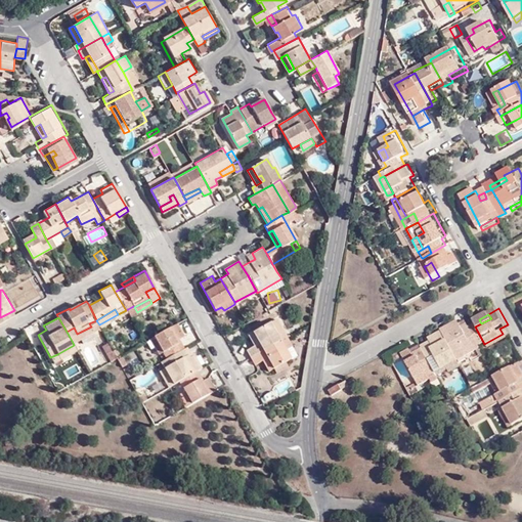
[(159,350),(164,358),(183,347),(179,339),(184,335),(175,319),(147,337),(156,352),(159,350)]
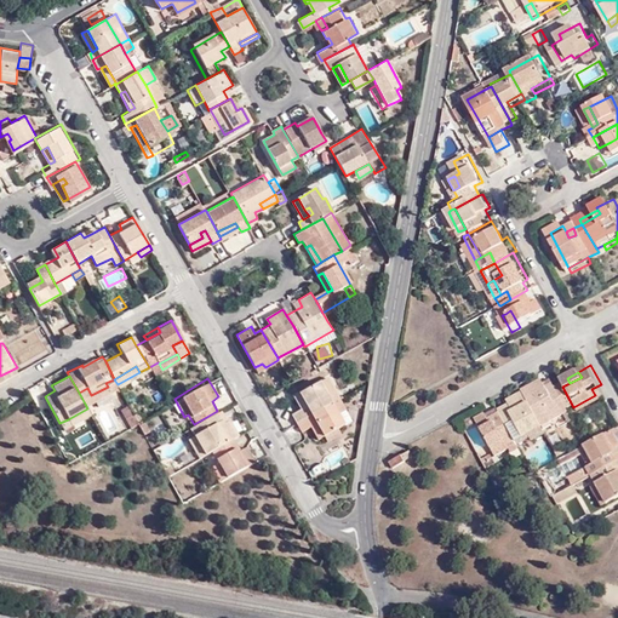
[(326,378),(318,382),(332,404),(338,400),(326,378)]
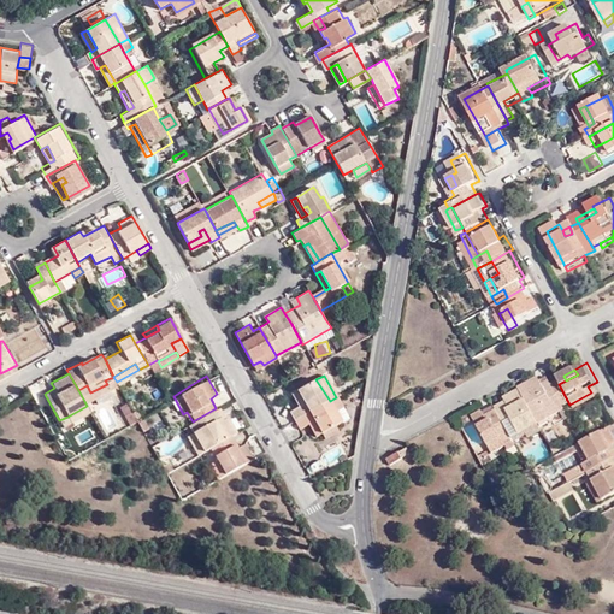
[(570,405),(559,384),(554,377),(547,381),(544,377),(525,388),(526,391),(541,417),(550,412),(554,418),(572,408),(570,405)]
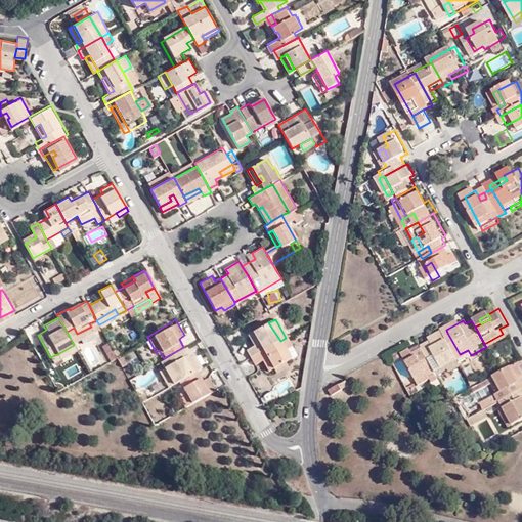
[(246,348),(252,357),(280,341),(268,322),(253,333),(258,342),(254,344),(246,348)]
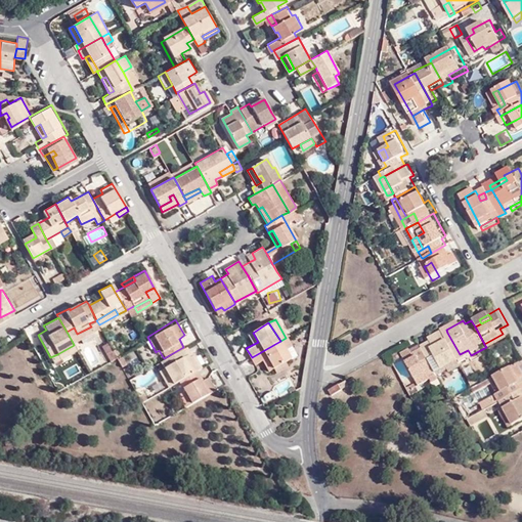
[(507,340),(514,336),(508,324),(499,329),(503,334),(507,340)]
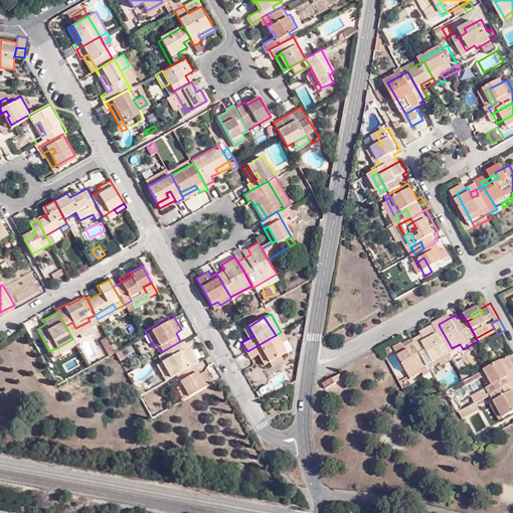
[(75,328),(72,322),(65,326),(70,335),(92,325),(90,321),(75,328)]
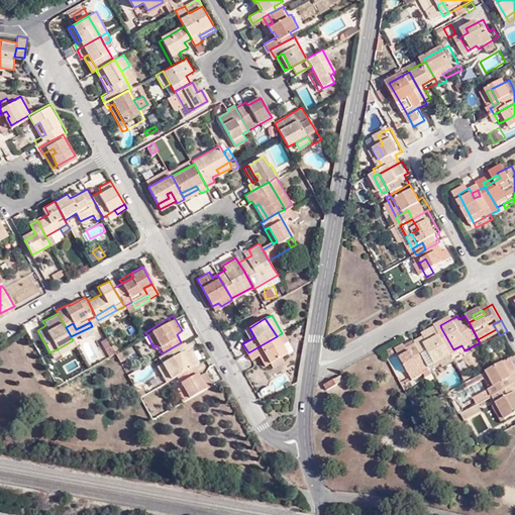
[(245,330),(250,339),(254,337),(249,328),(245,330)]
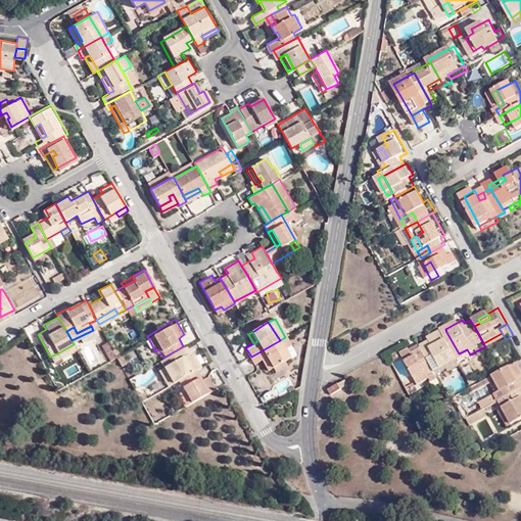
[(452,365),(462,360),(459,353),(446,332),(435,338),(436,340),(438,344),(428,349),(440,371),(452,365)]
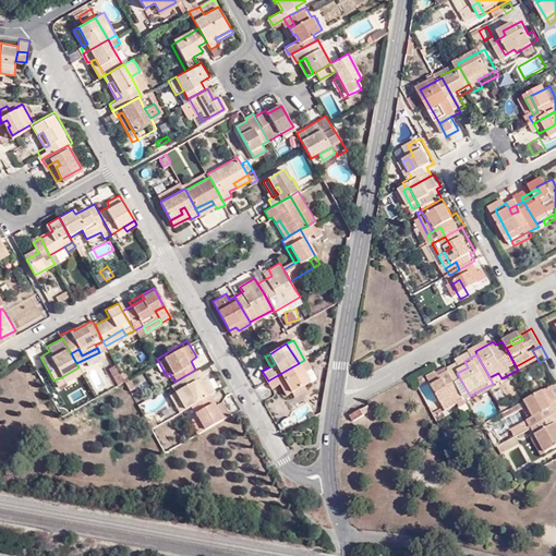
[(516,366),(518,370),(519,373),(540,362),(535,355),(516,366)]
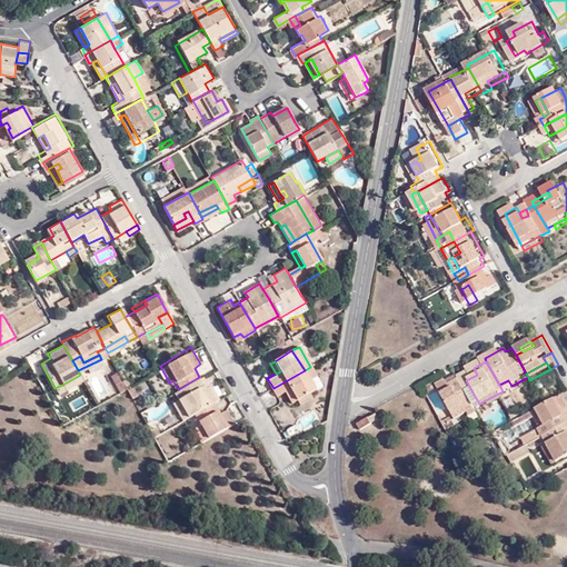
[(316,390),(305,370),(274,388),(278,397),(286,391),(291,389),(297,400),(300,407),(315,398),(310,393),(316,390)]
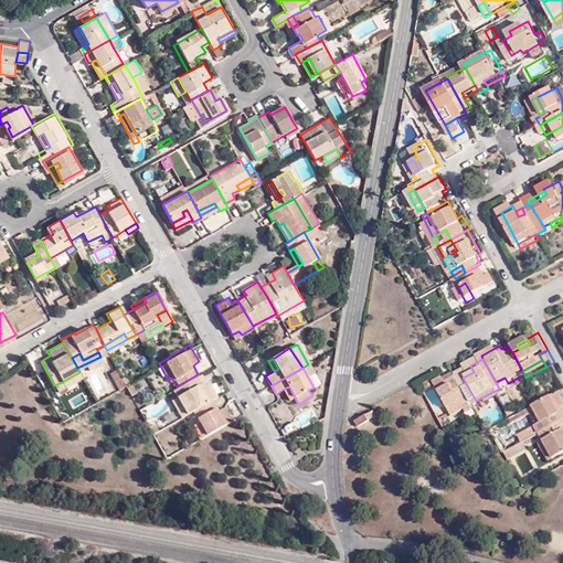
[(471,368),(460,374),(463,378),(474,372),(471,368)]
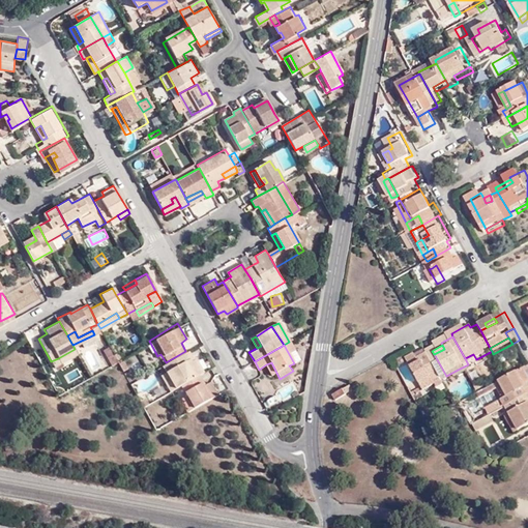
[(60,362),(77,352),(75,349),(58,358),(60,362)]
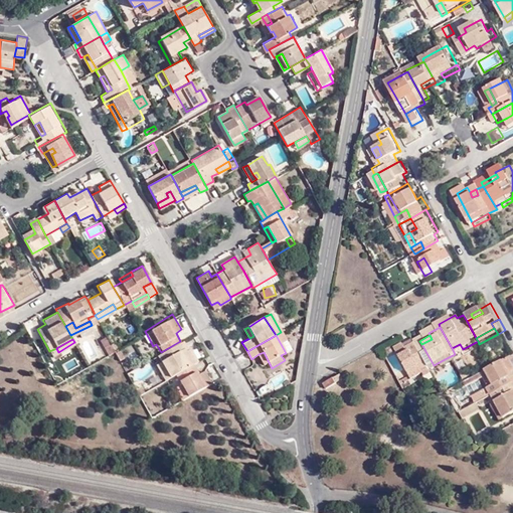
[(114,339),(110,341),(114,349),(119,346),(114,339)]
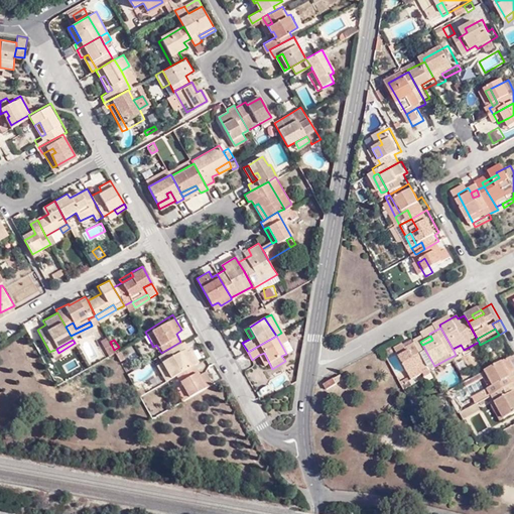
[(104,345),(108,353),(114,350),(110,342),(104,345)]
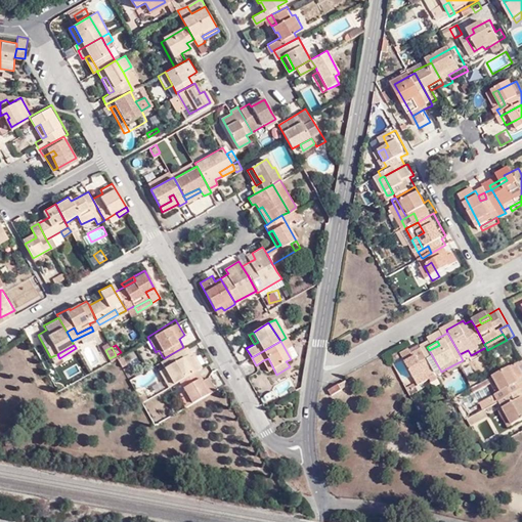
[(187,354),(183,347),(164,358),(160,360),(163,367),(158,371),(167,386),(176,381),(197,370),(200,367),(191,353),(187,354)]
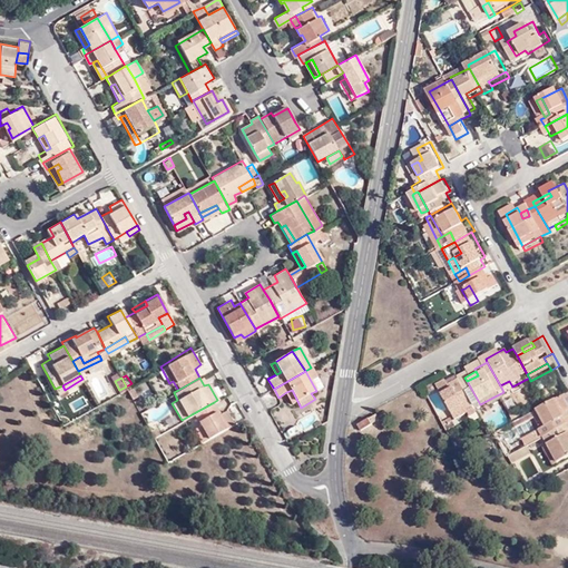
[(452,379),(444,382),(461,412),(471,407),(472,409),(480,404),(467,381),(457,385),(454,382),(452,379)]
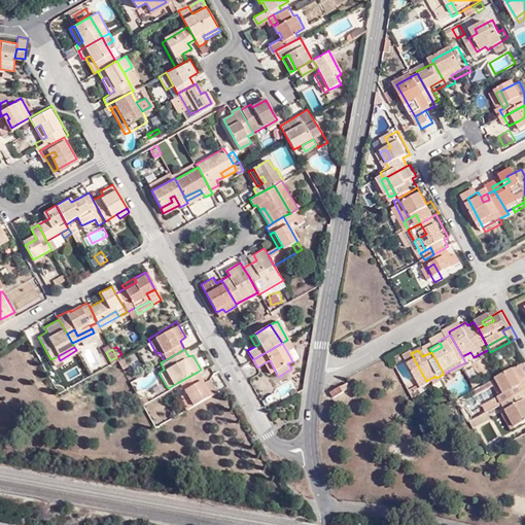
[(462,356),(465,362),(474,357),(470,352),(462,356)]
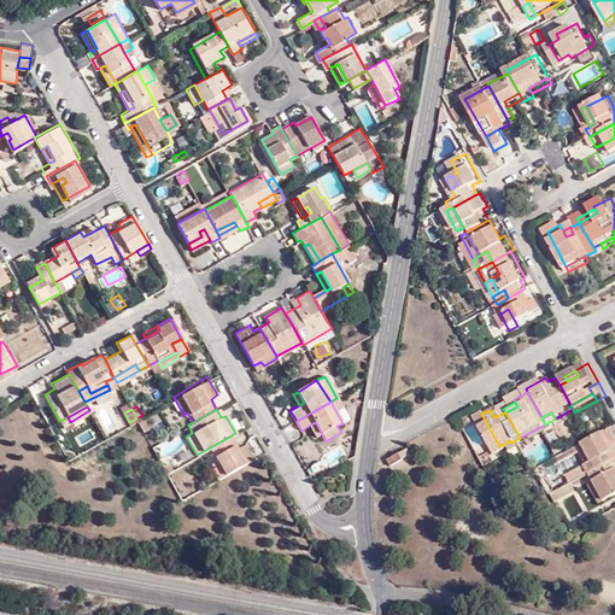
[(148,426),(142,415),(136,419),(142,428),(148,426)]
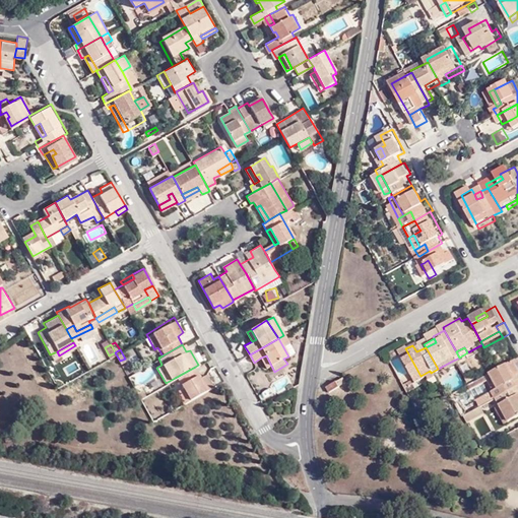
[(267,368),(271,366),(266,355),(261,358),(267,368)]
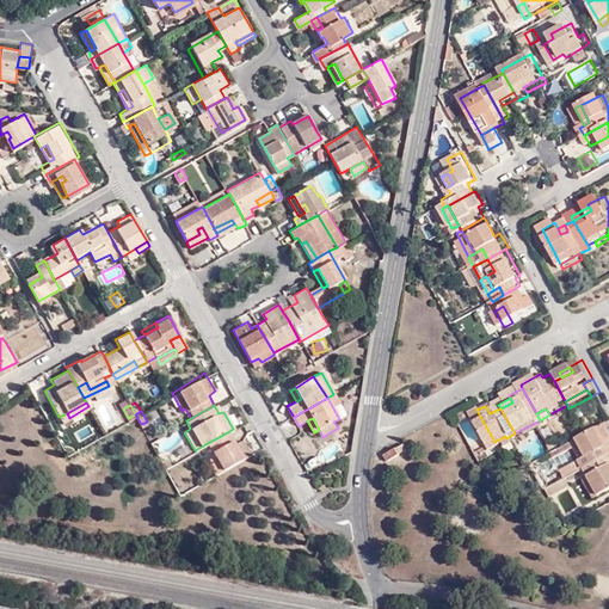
[(533,434),(545,428),(540,420),(528,426),(533,434)]
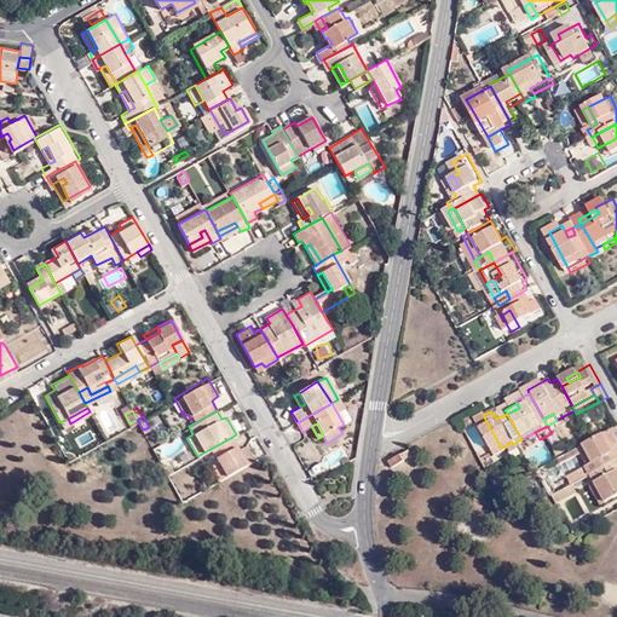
[(616,430),(589,443),(595,454),(605,472),(609,470),(616,466),(616,430)]
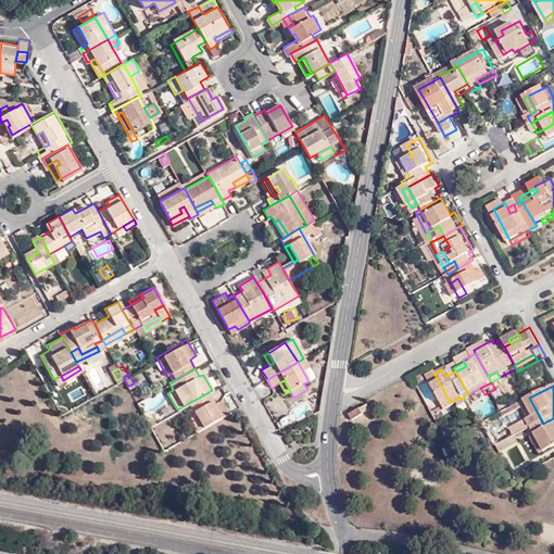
[(215,403),(209,392),(187,404),(193,415),(189,417),(196,429),(228,412),(221,400),(215,403)]
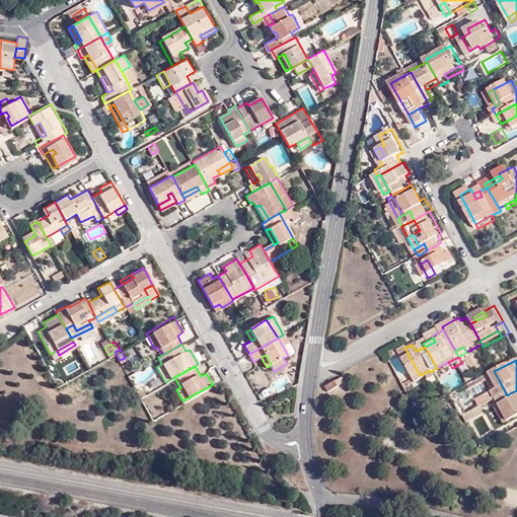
[(433,378),(440,374),(437,368),(430,372),(433,378)]
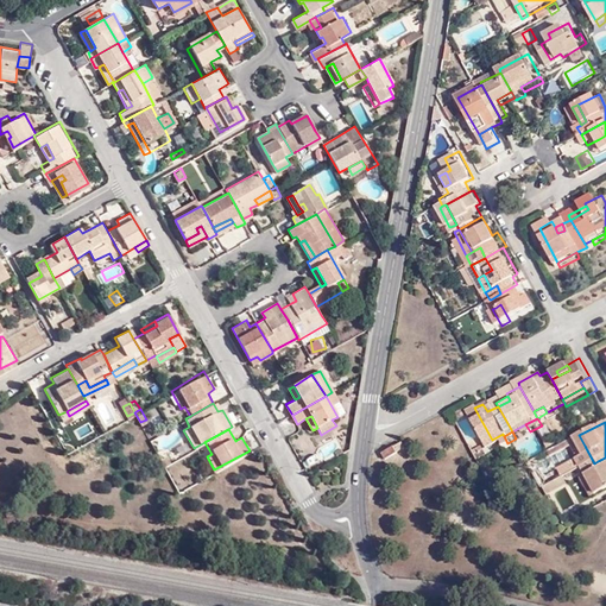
[(492,440),(497,449),(507,443),(504,436),(503,434),(492,440)]
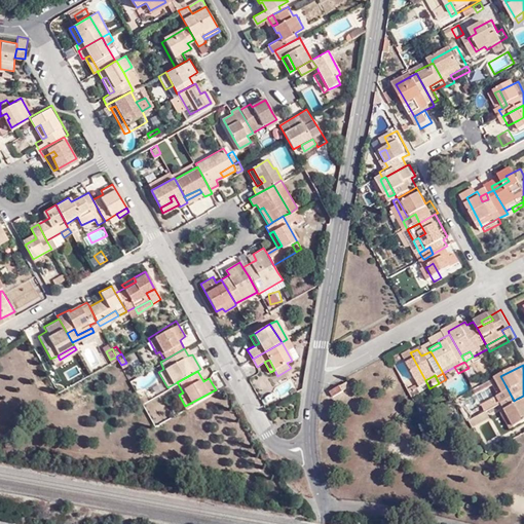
[(506,385),(500,376),(497,377),(502,386),(506,385)]
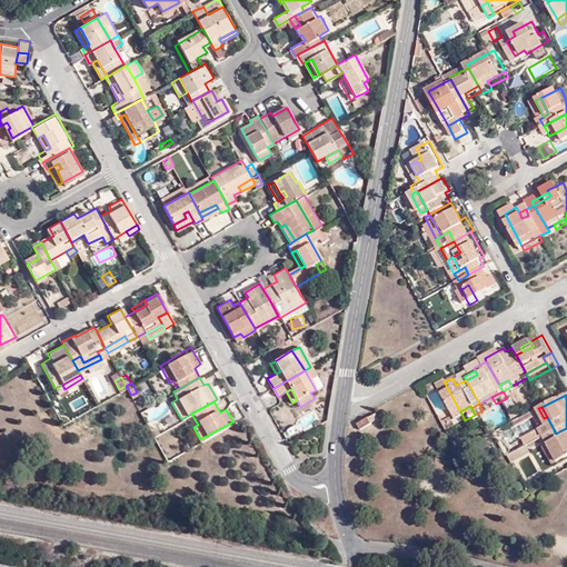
[(377,413),(369,418),(374,425),(381,421),(377,413)]
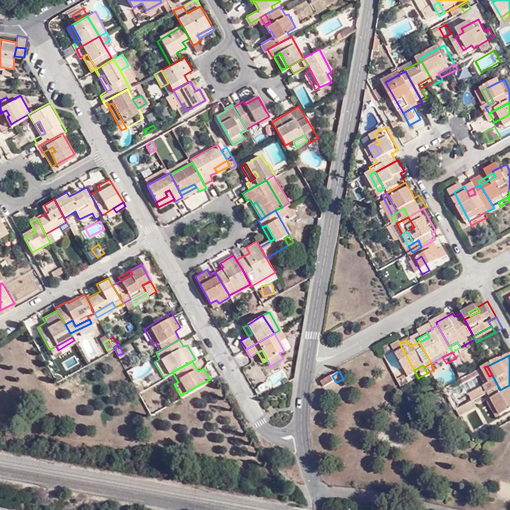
[(509,385),(503,388),(500,390),(497,391),(501,397),(508,411),(509,410),(509,385)]
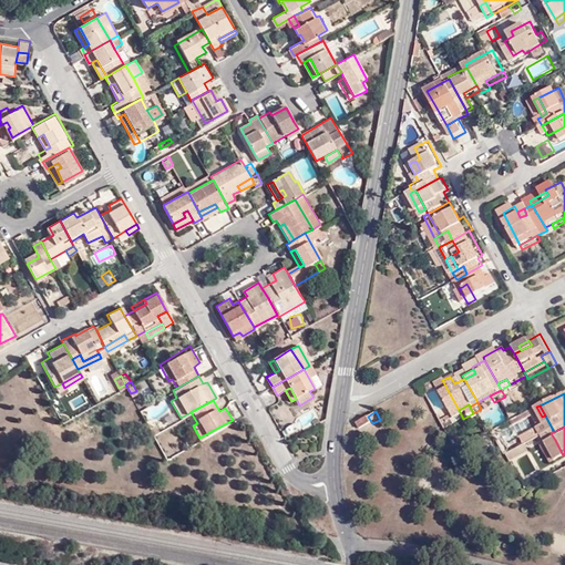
[(550,443),(558,459),(563,455),(555,440),(550,443)]
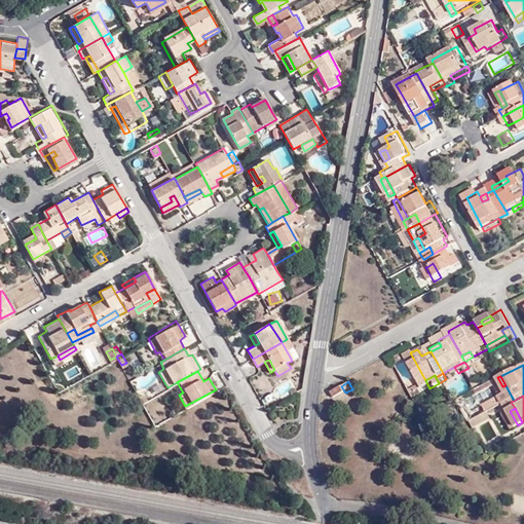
[(492,412),(476,421),(480,428),(496,420),(492,412)]
